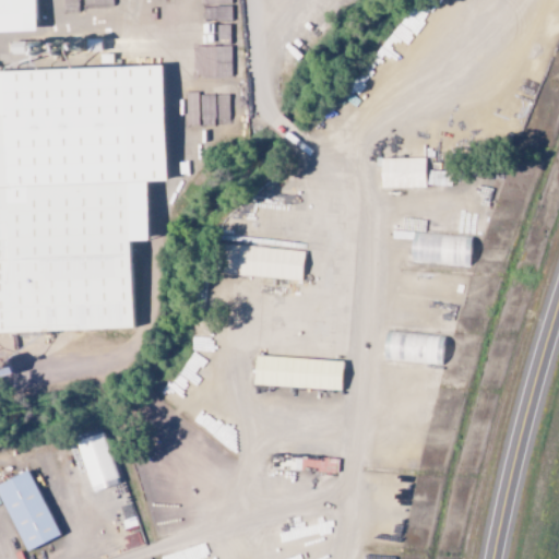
[(232,57),(229,0),(205,0),(207,30),(183,30),(183,59),(232,57)]
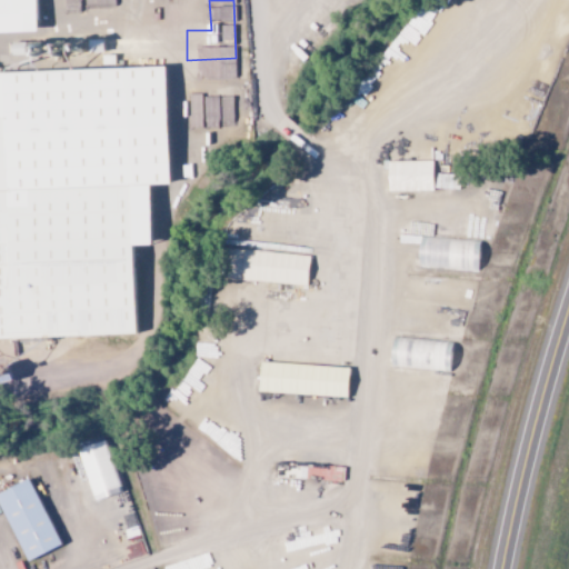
[(0,49),(40,49),(39,7),(0,7),(0,49)]
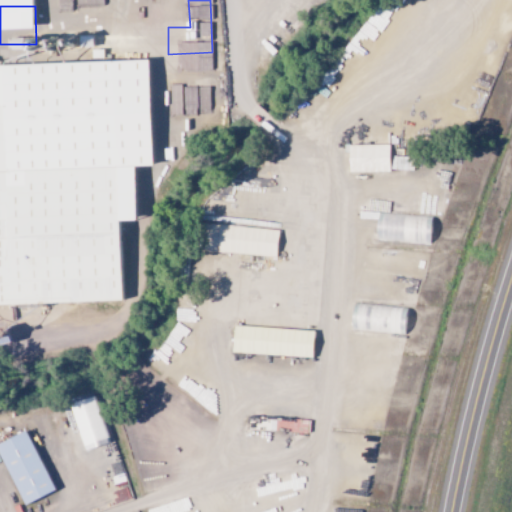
[(213,67),(212,54),(170,54),(170,68),(213,67)]
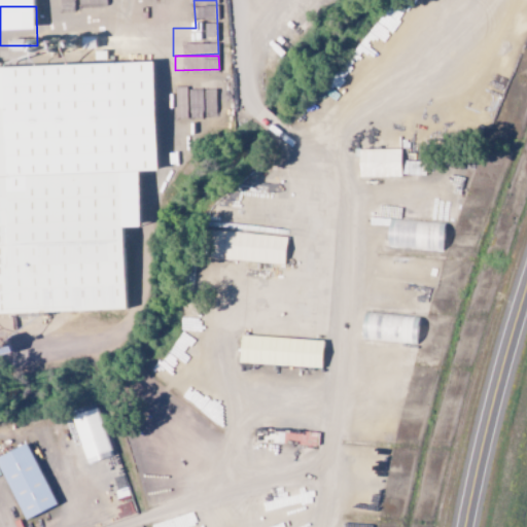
[(156,81),(0,83),(0,327),(128,325),(127,246),(144,246),(142,187),(159,187),(156,81)]
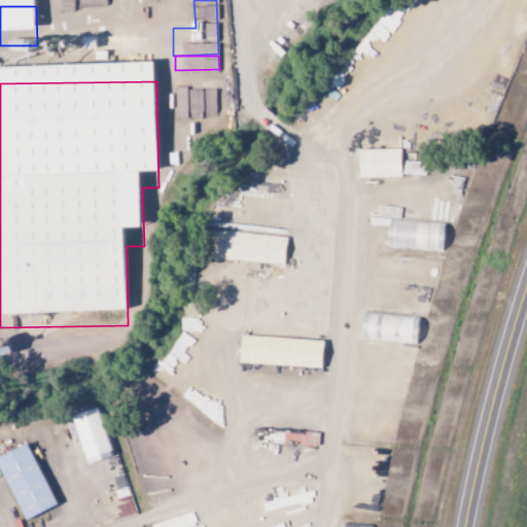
[(400,148),(359,149),(359,178),(401,177),(400,148)]
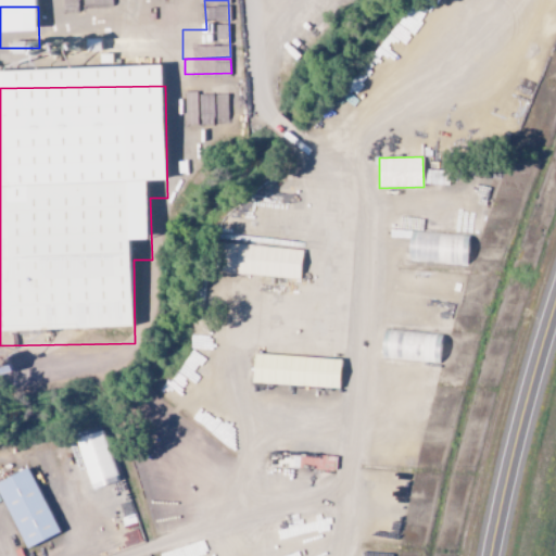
[(469,236),(409,232),(408,262),(468,264),(469,236)]
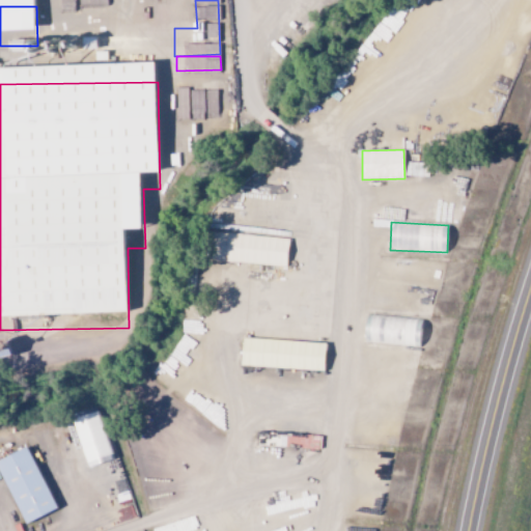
[(286,266),(288,238),(212,232),(210,260),(286,266)]
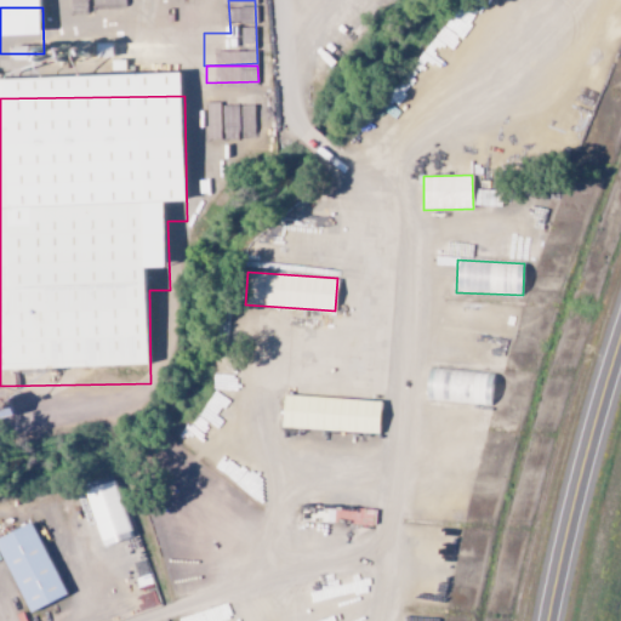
[(494,375),(429,368),(426,399),(490,408),(494,375)]
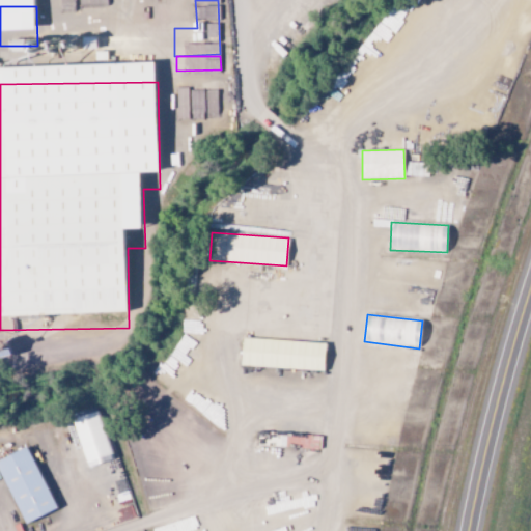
[(325,370),(326,341),(243,338),(242,367),(325,370)]
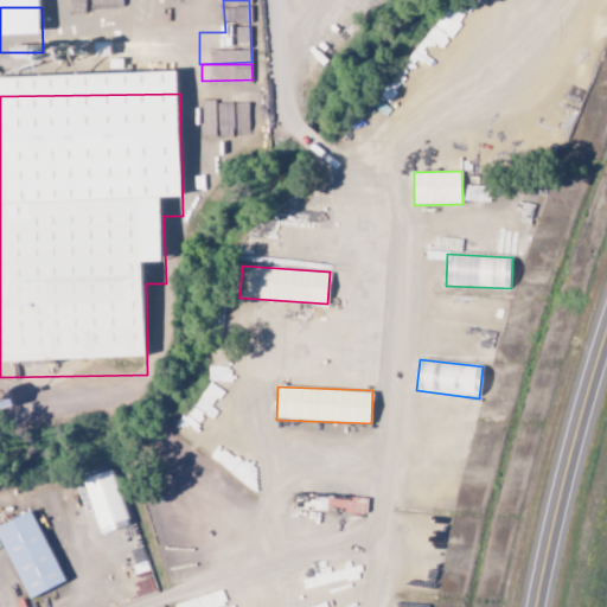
[(100,535),(116,530),(114,524),(127,519),(110,468),(81,479),(100,535)]
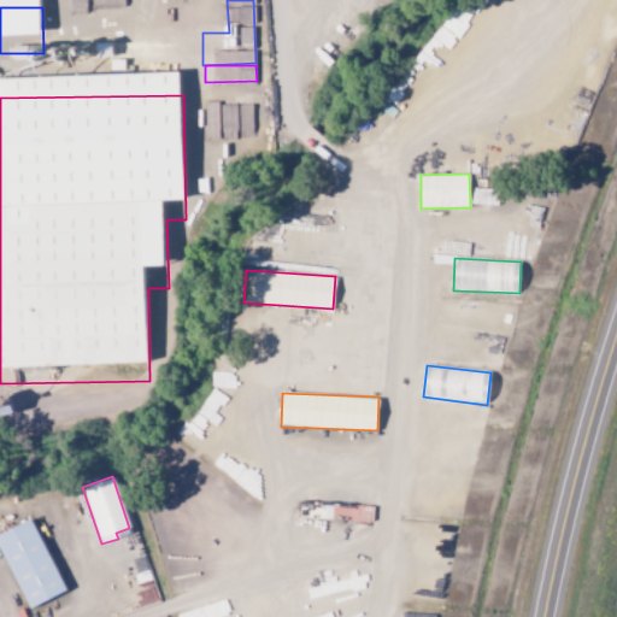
[(0,546),(29,609),(65,591),(31,519),(0,534),(0,546)]
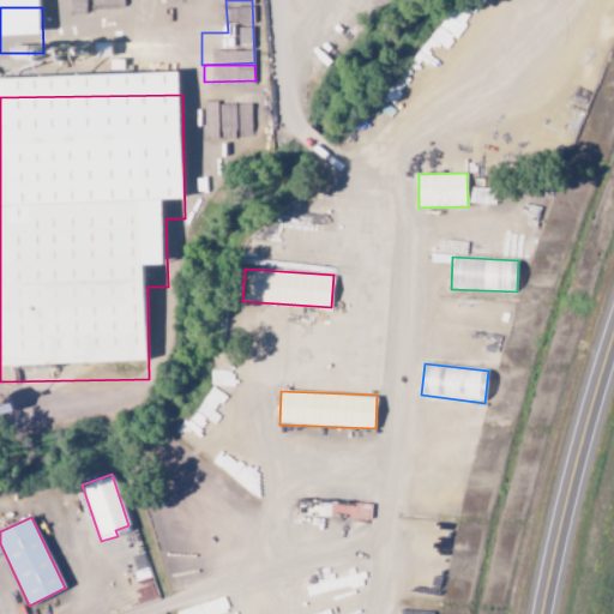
[(451,528),(420,523),(411,572),(409,591),(441,596),(451,528)]
